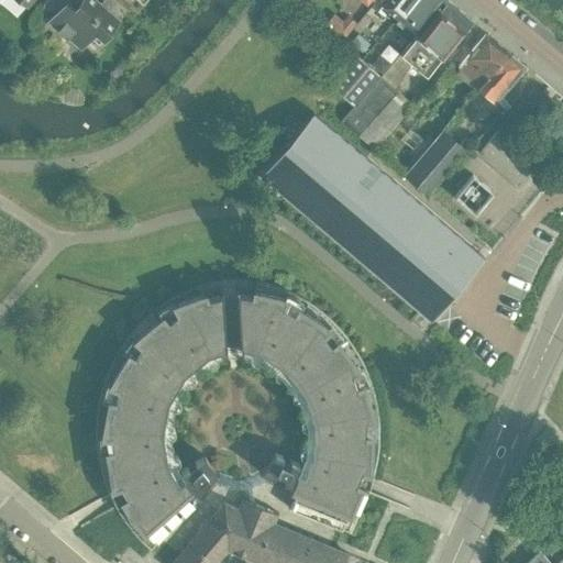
[(117,19),(125,8),(116,0),(100,0),(99,3),(95,0),(77,0),(73,7),(65,0),(64,0),(44,0),(41,4),(51,14),(45,21),(79,50),(94,33),(101,41),(119,20),(117,19)]
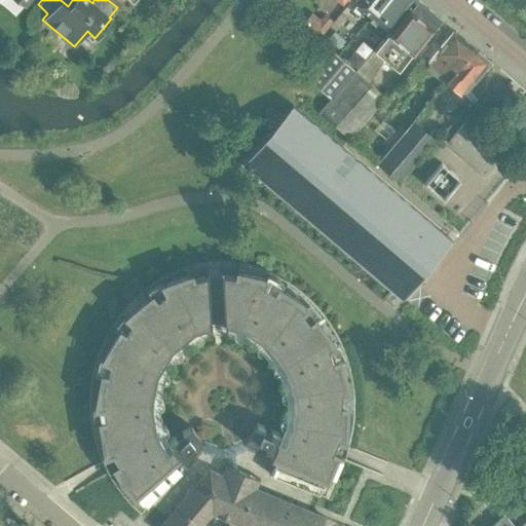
[(369,16),(382,0),(359,0),(355,5),(369,16)]
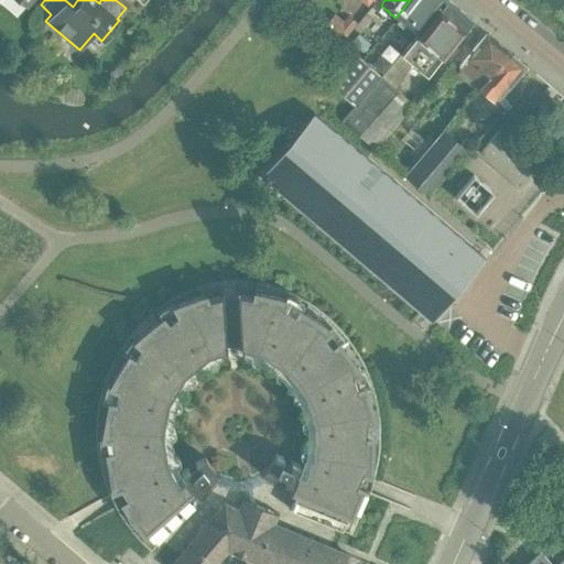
[(415,33),(443,0),(410,0),(396,18),(415,33)]
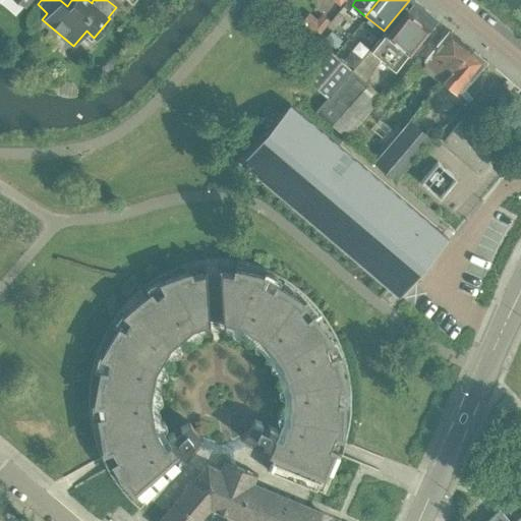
[(401,58),(435,18),(412,0),(410,0),(369,49),(380,58),(392,68),(401,58)]
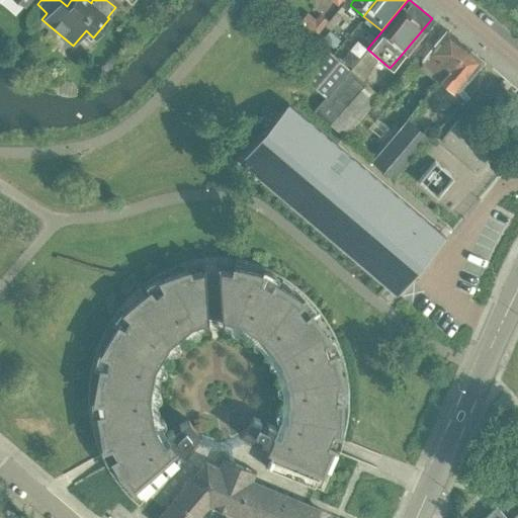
[(330,30),(323,38),(334,48),(340,38),(330,30)]
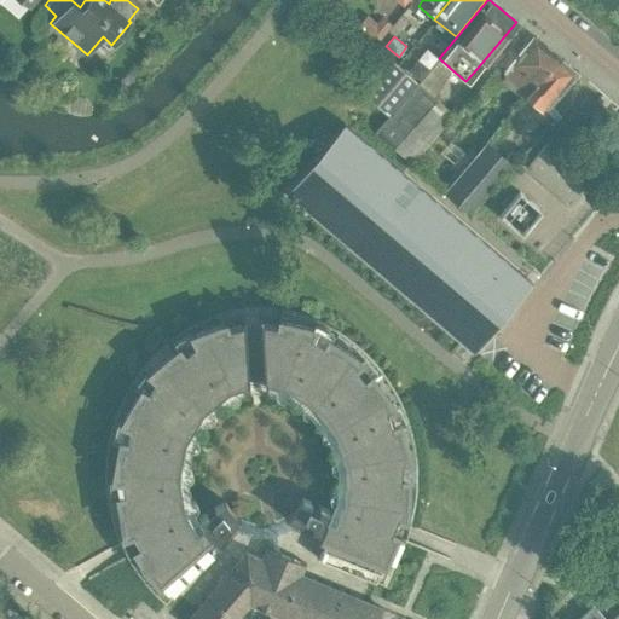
[(527,92),(556,56),(533,36),(503,71),(527,92)]
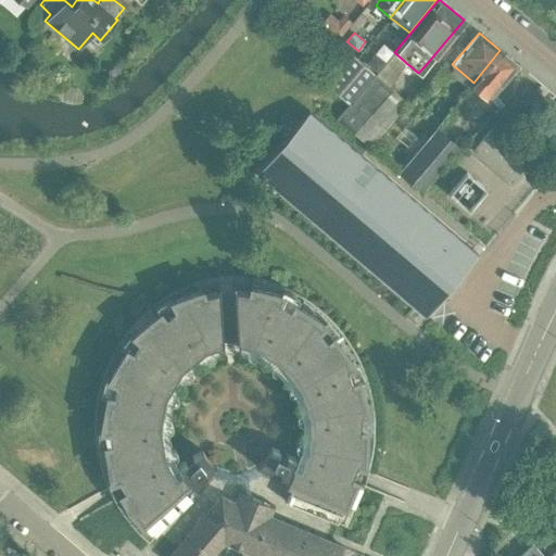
[(487,100),(516,65),(500,50),(474,83),(470,86),(487,100)]
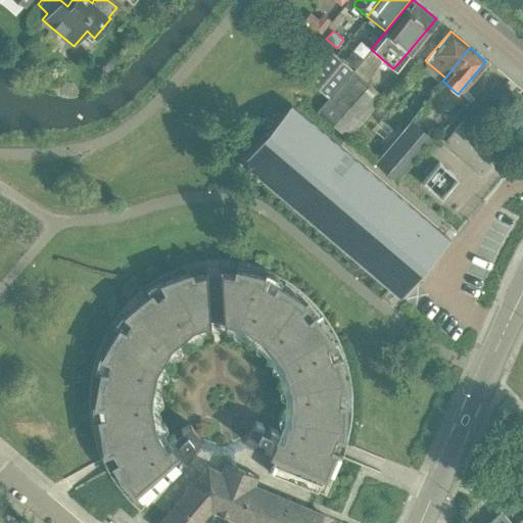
[(381,95),(372,86),(330,51),(305,80),(327,98),(315,111),(345,138),(381,95)]
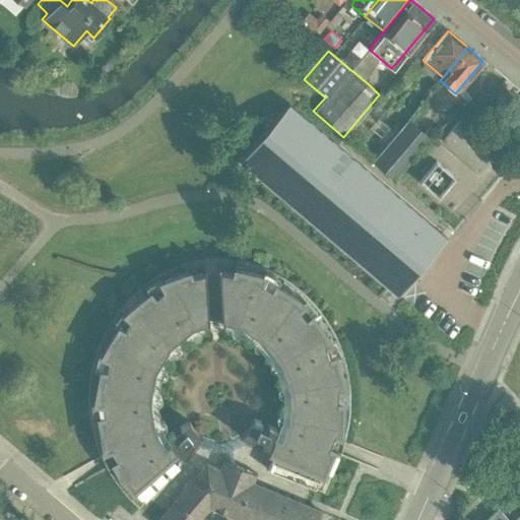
[(350,51),(343,60),(352,68),(360,59),(350,51)]
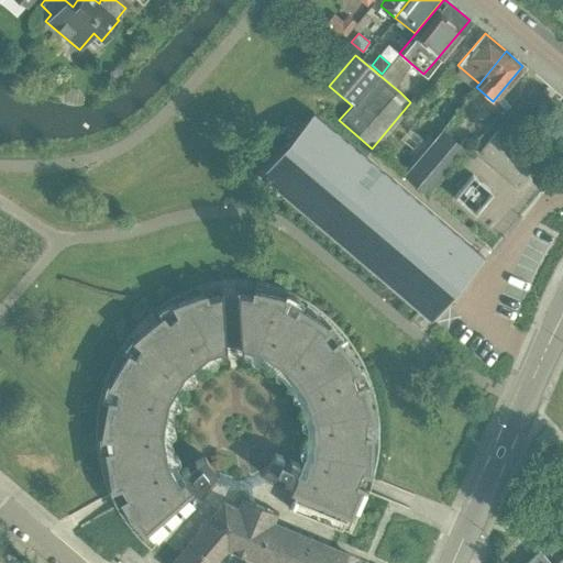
[(440,91),(446,83),(440,77),(433,85),(440,91)]
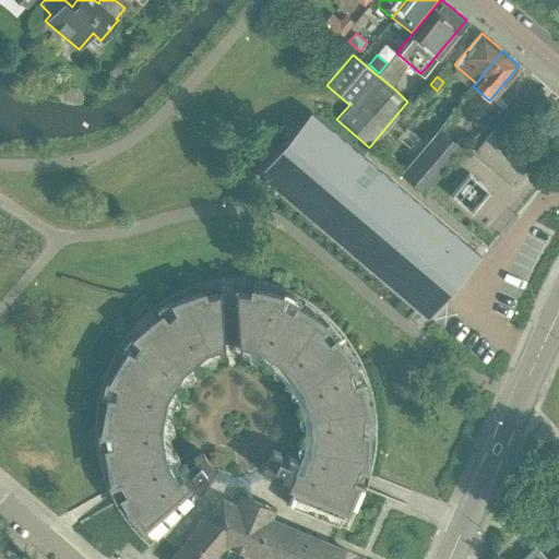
[(402,130),(417,114),(409,107),(394,125),(402,130)]
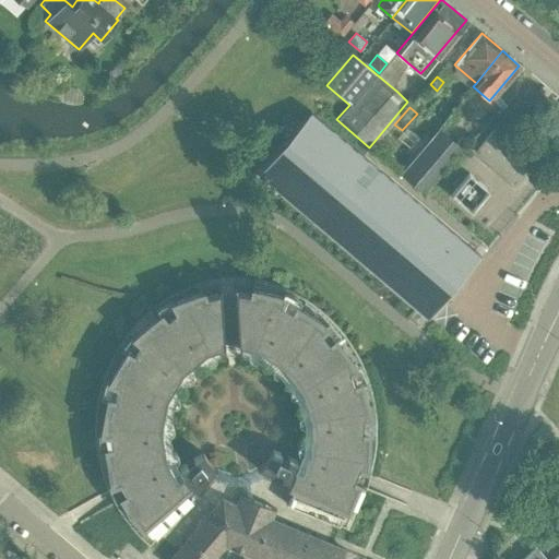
[(292,146),(266,176),(287,192),(286,192),(295,205),(299,203),(305,207),(305,209),(313,221),(317,218),(323,223),(322,223),(331,236),(335,234),(341,238),(349,251),(353,249),(359,253),(358,253),(367,266),(371,264),(419,305),(442,289),(438,283),(450,268),(456,273),(463,264),(472,254),(475,251),(389,177),(375,165),(310,111),(306,119),(296,142),(302,147),(298,152),(292,146)]
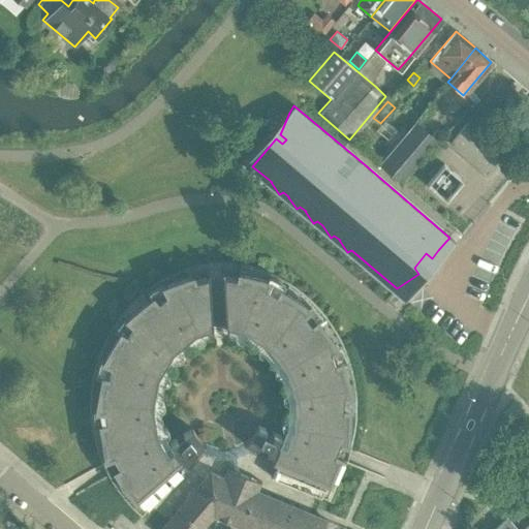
[(401,182),(436,141),(415,122),(379,164),(401,182)]
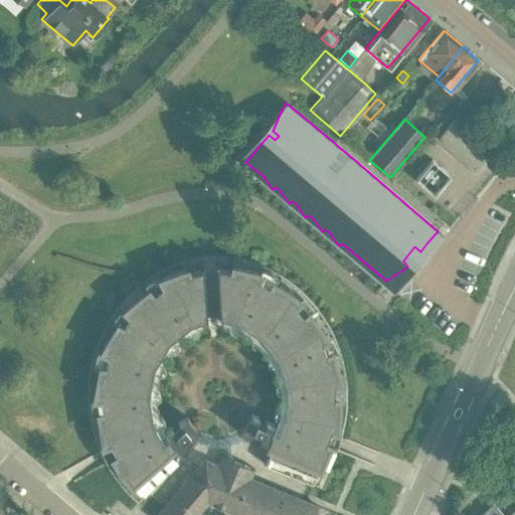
[(489,149),(454,120),(439,139),(473,168),(489,149)]
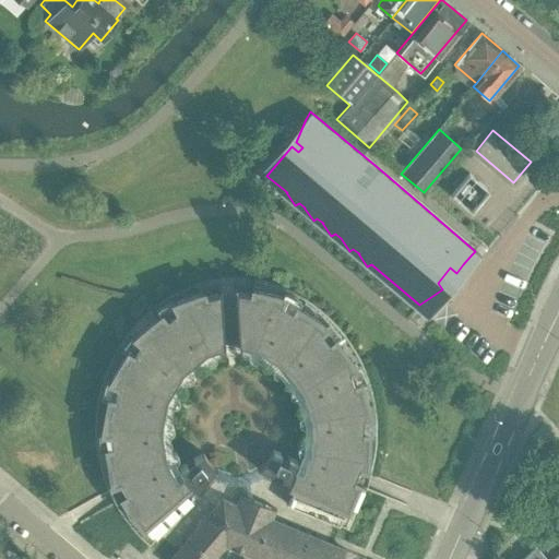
[(368,379),(358,358),(354,348),(347,340),(341,331),(334,323),(325,314),(317,308),(309,301),(300,296),(290,292),(281,287),(275,285),(264,281),(253,278),(250,293),(235,290),(235,285),(217,286),(218,292),(203,296),(198,282),(181,288),(166,297),(152,308),(138,319),(127,333),(116,348),(107,366),(100,383),(96,402),(94,420),(94,439),(95,444),(95,450),(96,455),(97,462),(99,467),(107,489),(109,495),(114,502),(119,513),(126,522),(132,531),(140,538),(163,558),(212,558),(213,558),(225,545),(233,548),(235,545),(242,548),(241,552),(253,557),(252,558),(254,558),(258,558),(341,558),(345,549),(340,547),(363,492),(365,487),(368,479),(369,474),(371,467),(376,444),(376,423),(373,401),(368,379)]
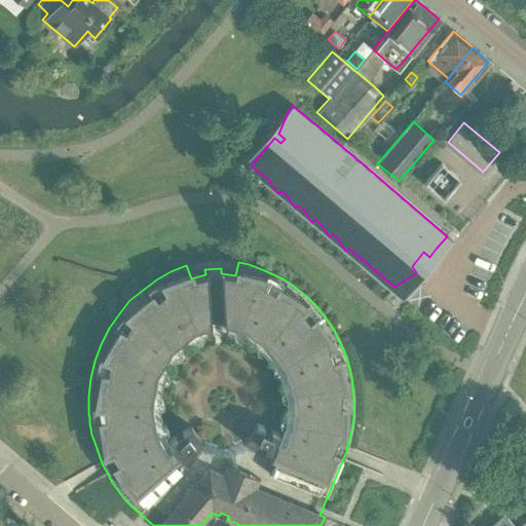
[(525,525),(525,519),(518,525),(514,525),(502,514),(489,525),(525,525)]
